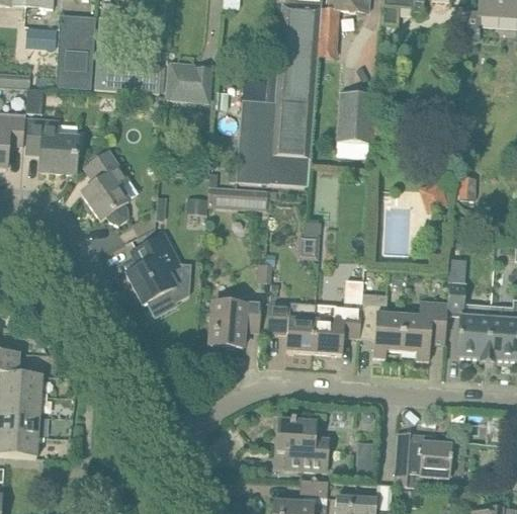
[(237,181),(278,184),(309,186),(318,56),(322,7),(322,0),(274,0),(274,2),(266,101),(243,99),(237,181)]
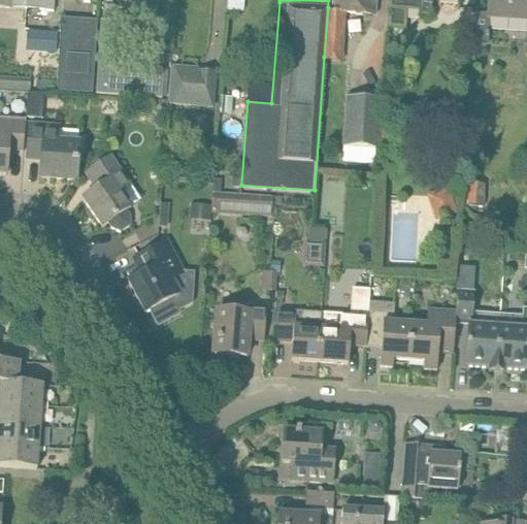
[(328,7),(324,57),(342,58),(346,9),(375,11),(376,0),(336,0),(335,7),(328,7)]
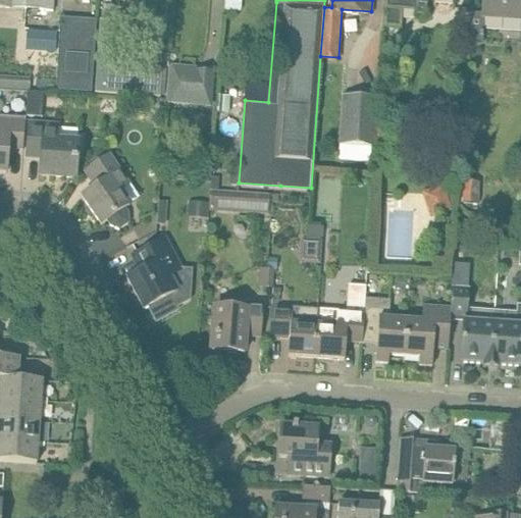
[(387,0),(387,1),(385,23),(401,24),(402,6),(417,7),(417,13),(427,13),(428,0),(387,0)]
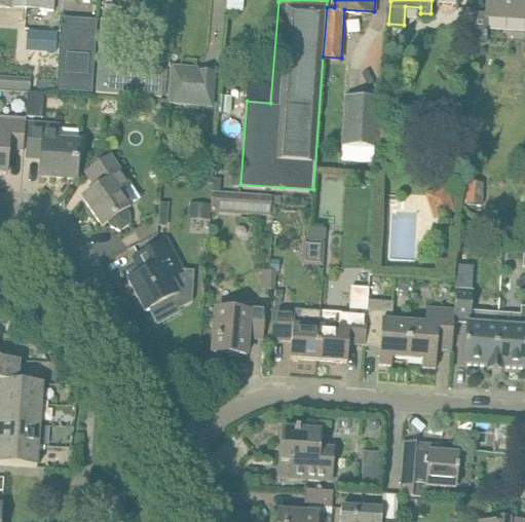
[(487,0),(487,10),(487,15),(488,15),(504,16),(509,16),(524,16),(524,0),(487,0)]
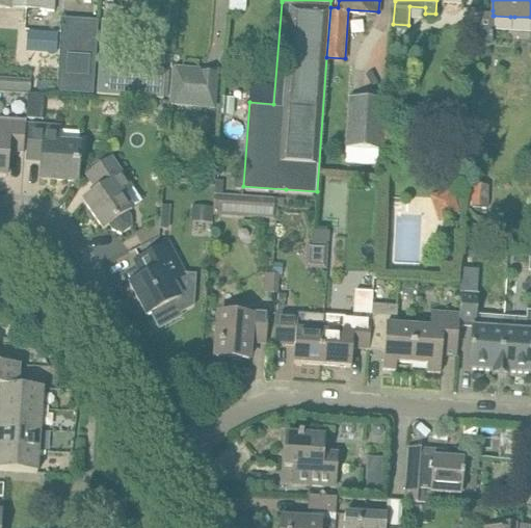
[(103,18),(102,32),(127,34),(128,19),(103,18)]
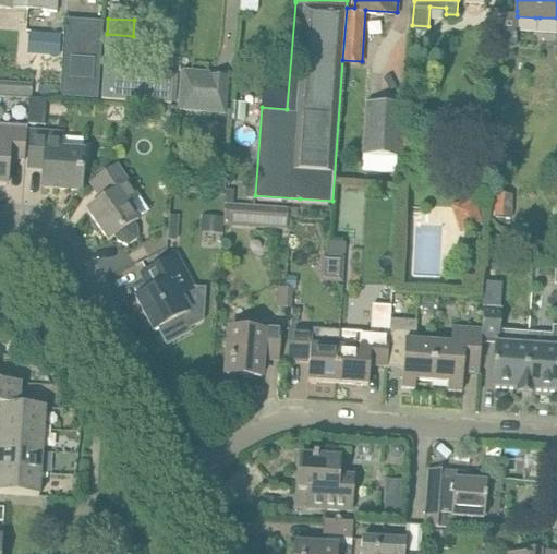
[(52,31),(51,51),(61,52),(62,32),(52,31)]
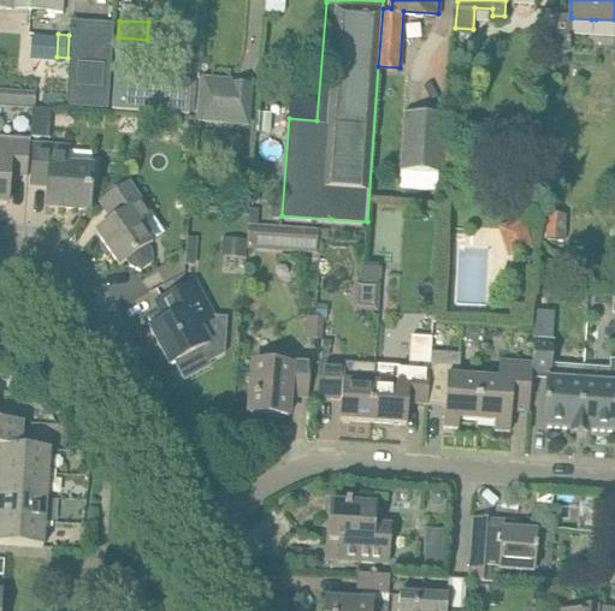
[(110,105),(113,45),(74,42),(70,102),(110,105)]
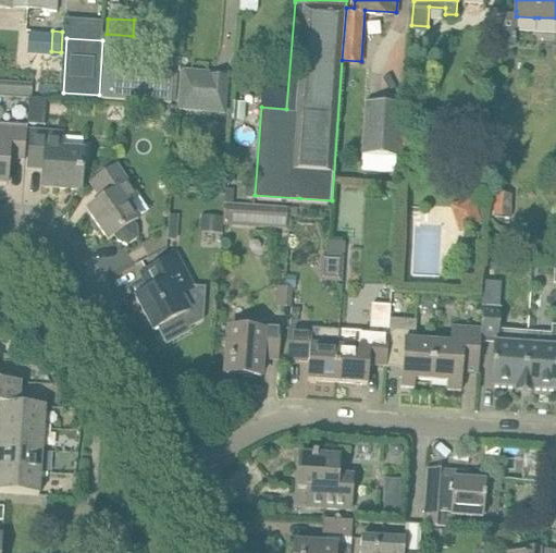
[(106,49),(102,95),(171,99),(173,69),(135,66),(135,68),(124,66),(125,50),(106,49)]
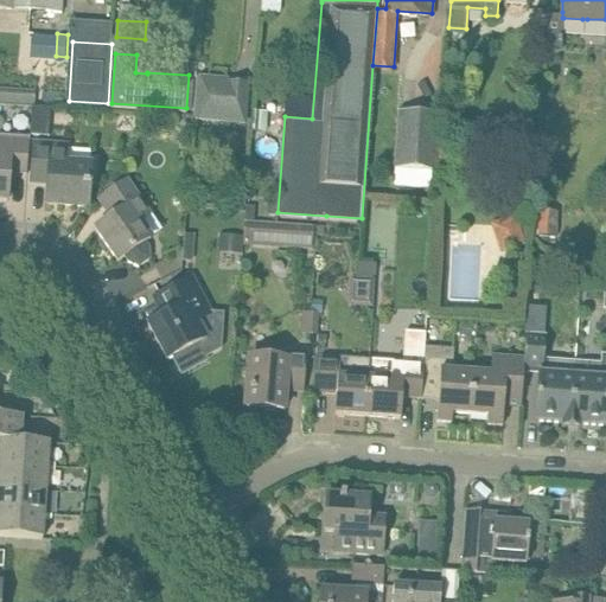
[(229,75),(199,72),(197,115),(247,120),(250,79),(229,78),(229,75)]
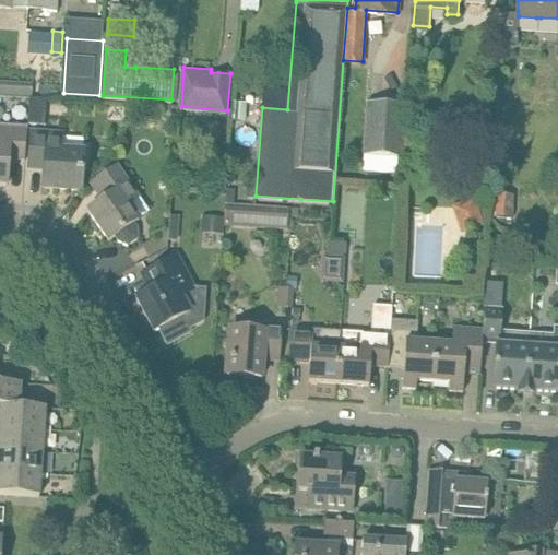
[(30,94),(30,107),(28,119),(45,120),(46,95),(30,94)]
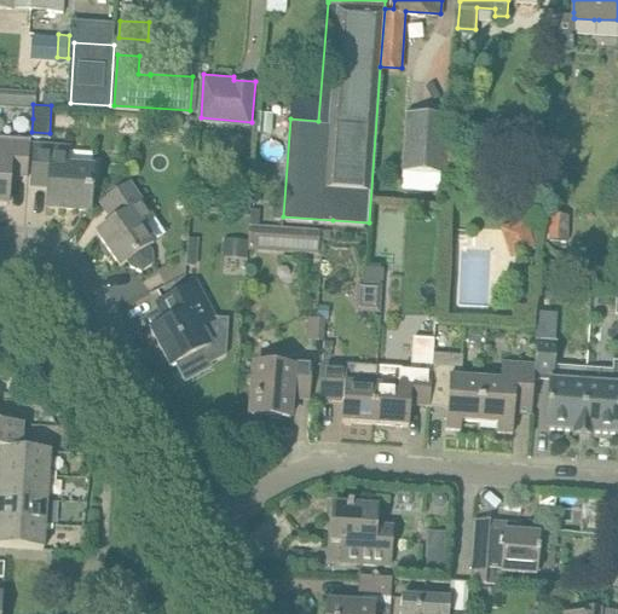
[(444,187),(446,160),(449,113),(408,110),(403,185),(444,187)]
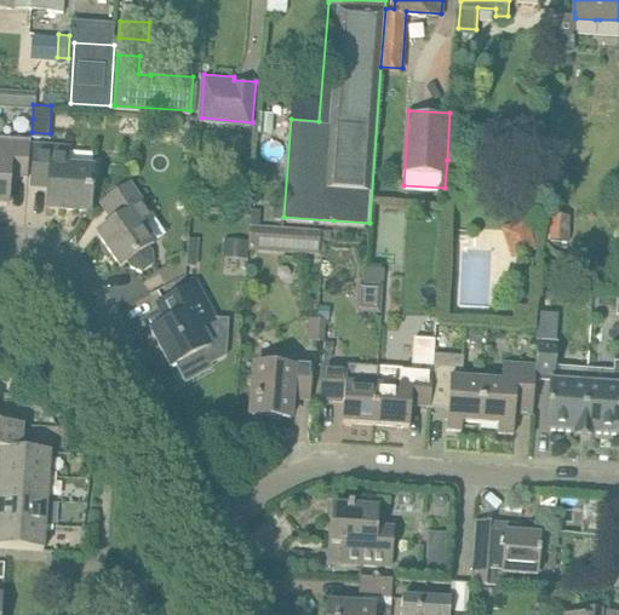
[(33,138),(30,138),(0,136),(0,200),(9,201),(11,171),(28,172),(28,174),(29,174),(33,138)]
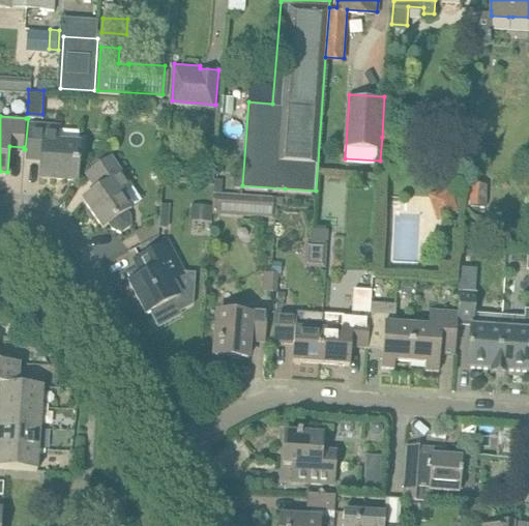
[(31,118),(30,126),(28,155),(42,156),(41,174),(77,177),(80,143),(57,141),(59,120),(31,118)]
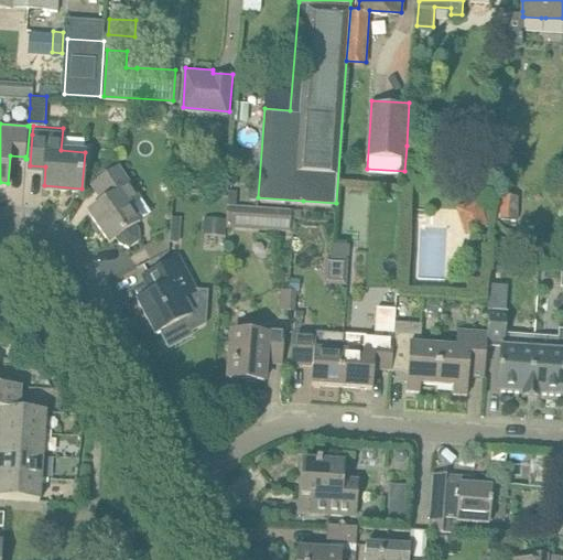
[(140,226),(137,221),(143,217),(131,201),(140,196),(118,164),(110,169),(93,181),(105,200),(89,210),(110,238),(117,234),(120,239),(129,244),(141,236),(140,226)]
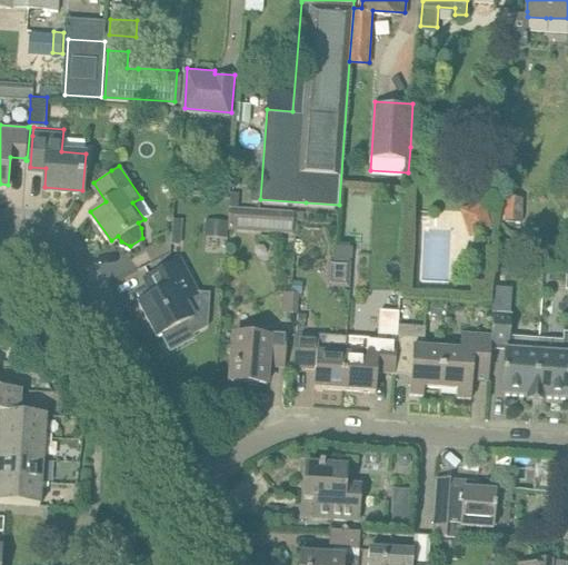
[(522,219),(524,194),(506,192),(504,217),(522,219)]
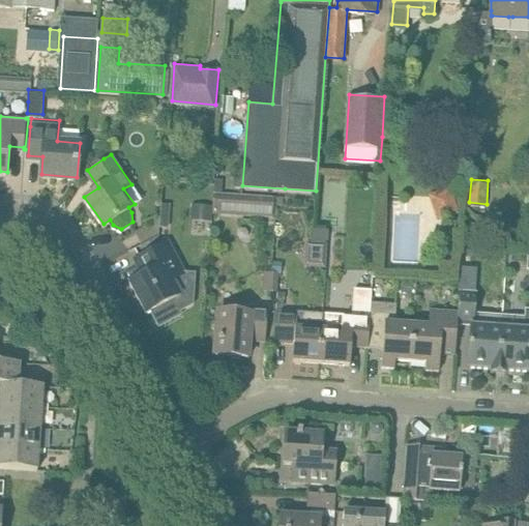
[(247,192),(245,212),(273,214),(274,194),(247,192)]
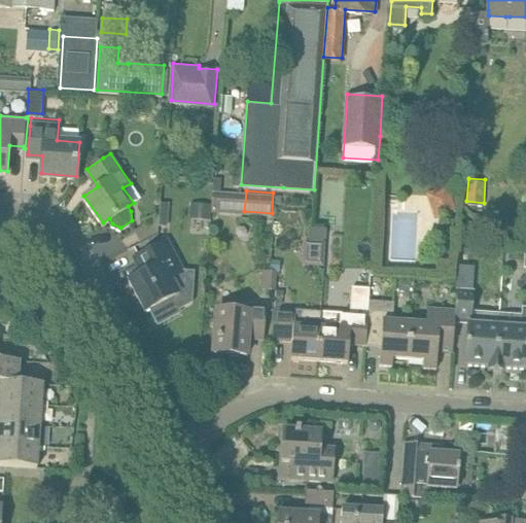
[(161,199),(159,223),(167,223),(169,200),(161,199)]
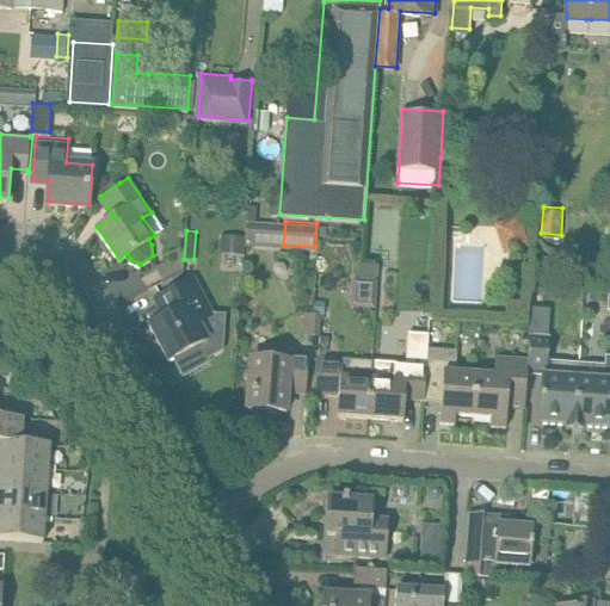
[(222,232),(221,251),(244,252),(245,233),(222,232)]
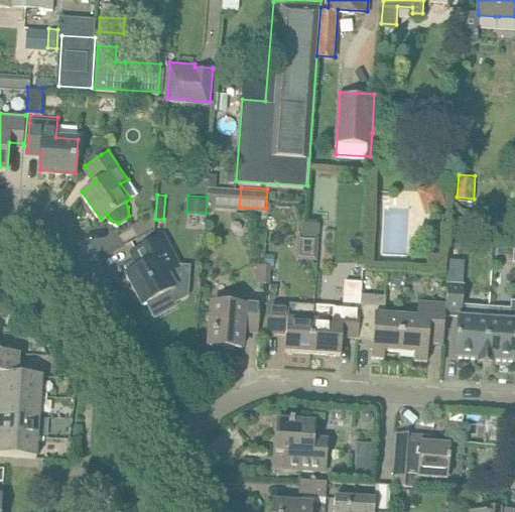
[(306,219),(306,229),(318,230),(318,220),(306,219)]
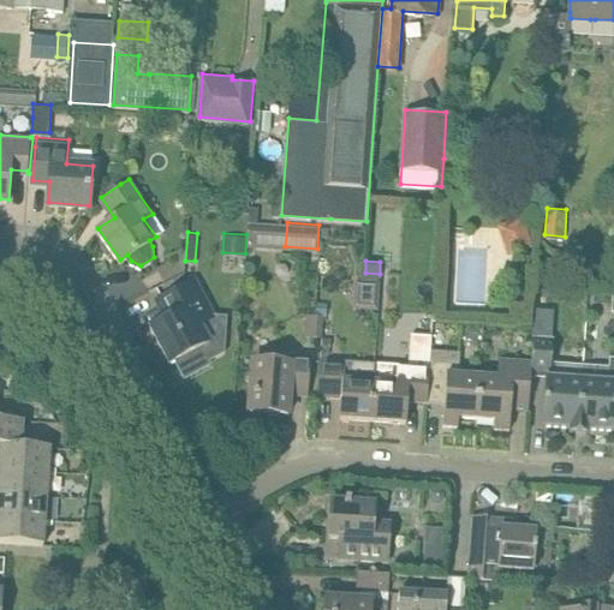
[(173,311),(150,324),(171,360),(171,362),(174,359),(182,372),(209,358),(225,350),(227,314),(214,314),(195,277),(177,287),(156,298),(156,299),(165,294),(173,311)]
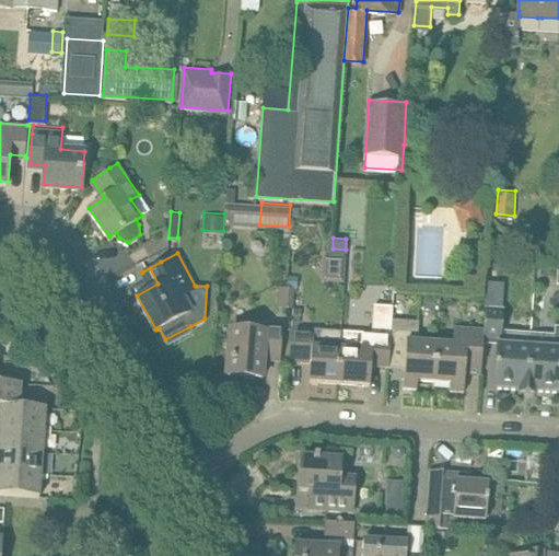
[(489,263),(488,278),(497,278),(505,270),(505,264),(489,263)]
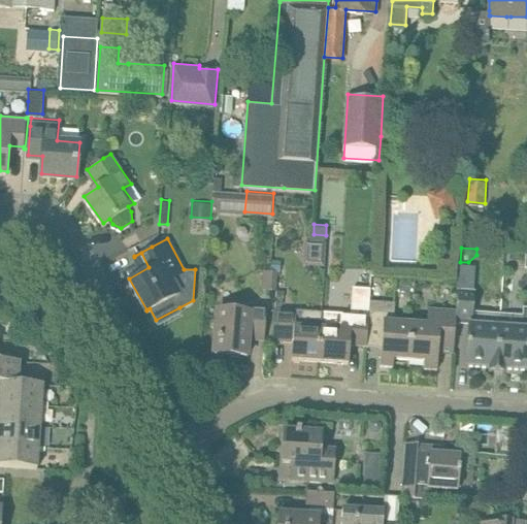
[(459,272),(458,285),(474,286),(474,282),(475,263),(460,262),(459,272)]
